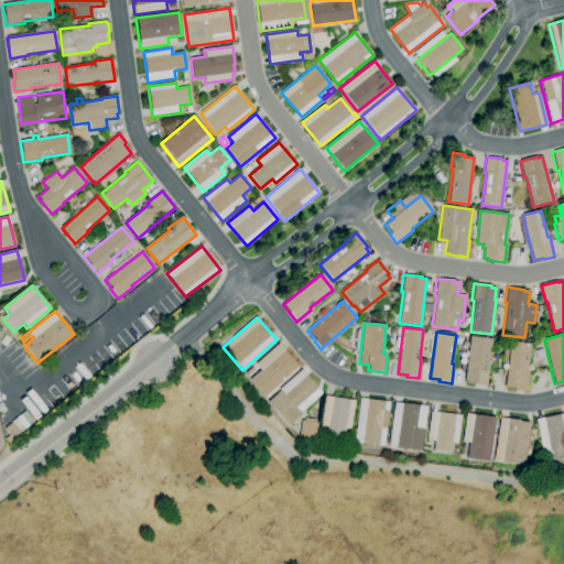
[(6,347),(0,343),(0,340),(4,335),(11,339),(6,347)]
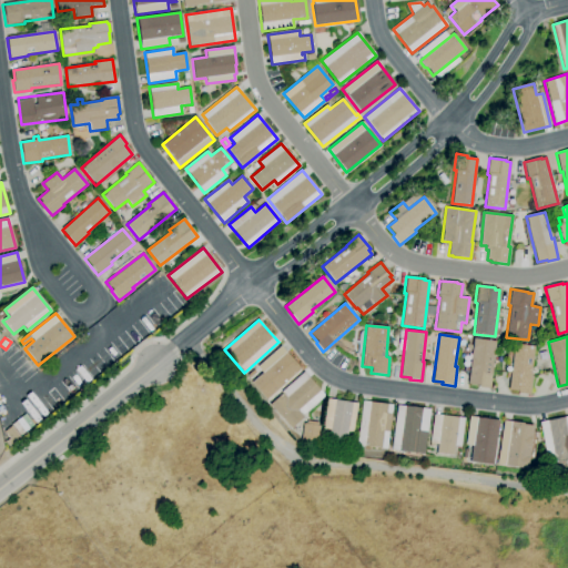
[(489,388),(478,387),(479,385),(468,384),(473,338),(495,342),(489,388)]
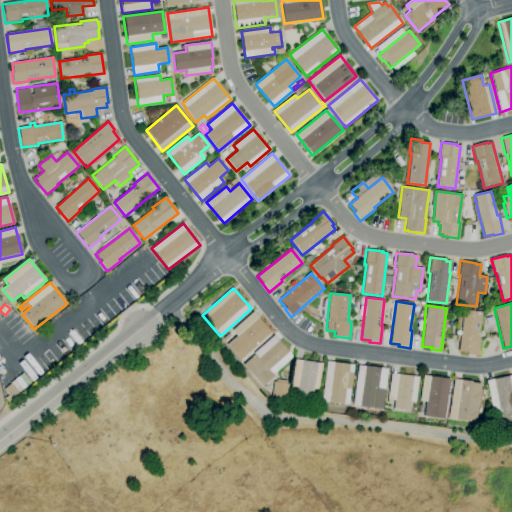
[(477,356),(464,354),(465,353),(458,352),(463,310),(482,312),(478,339),(479,339),(477,356)]
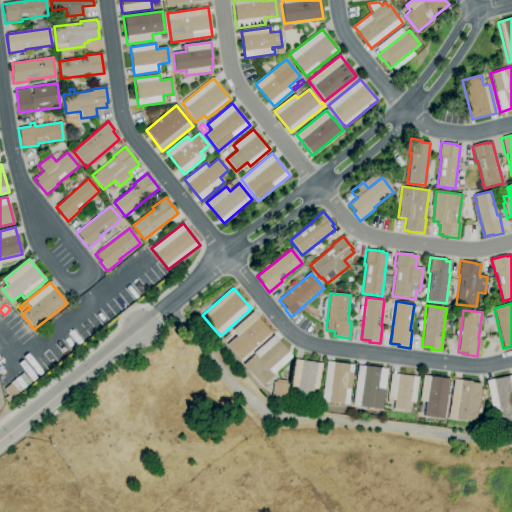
[(240,360),(226,345),(236,336),(231,331),(253,312),(271,332),(240,360)]
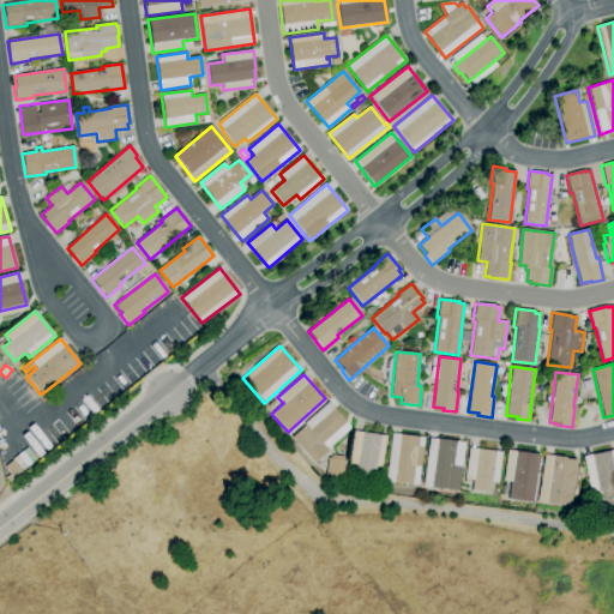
[(314,463),(292,438),(306,425),(305,423),(327,402),(350,428),(326,450),(327,451),(314,463)]
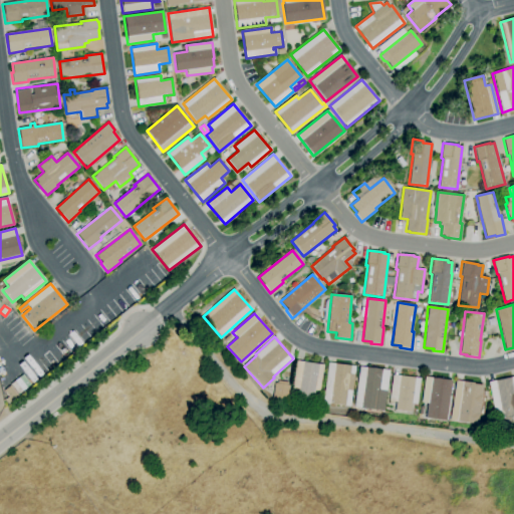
[(313,402),(297,399),(299,389),(292,388),(296,361),(323,365),(319,391),(315,390),(313,402)]
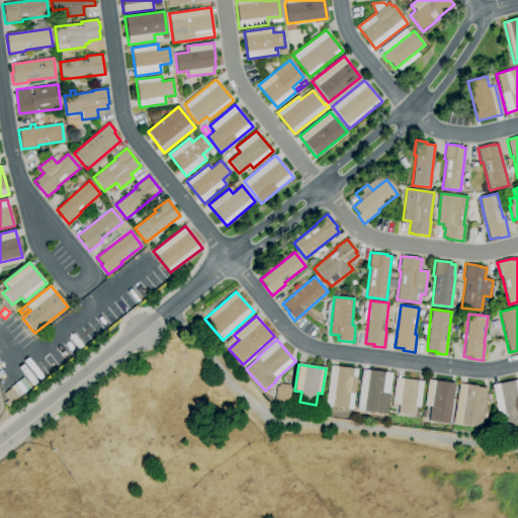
[(353,409),(326,406),(331,366),(358,369),(353,409)]
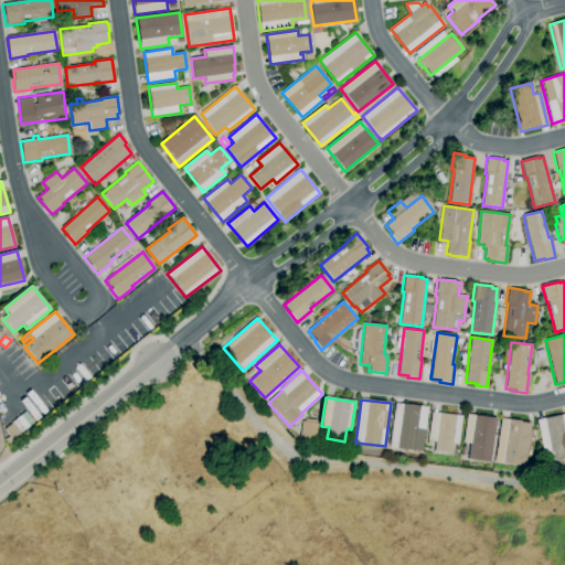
[(423,452),(390,448),(395,403),(428,407),(423,452)]
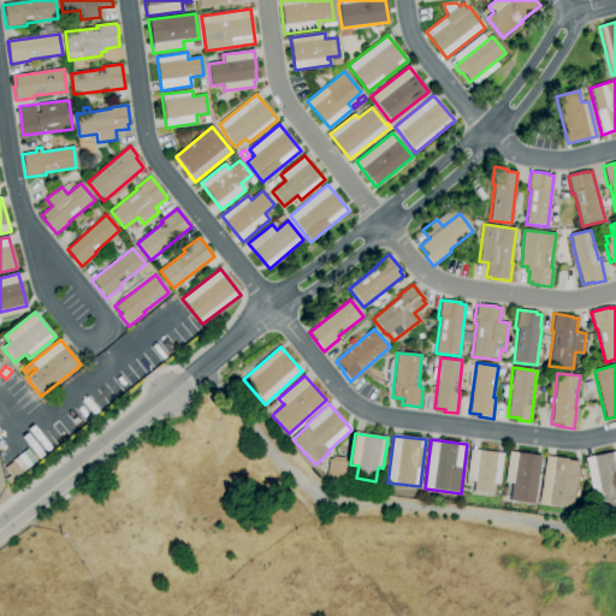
[(23,472),(13,461),(27,449),(36,461),(23,472)]
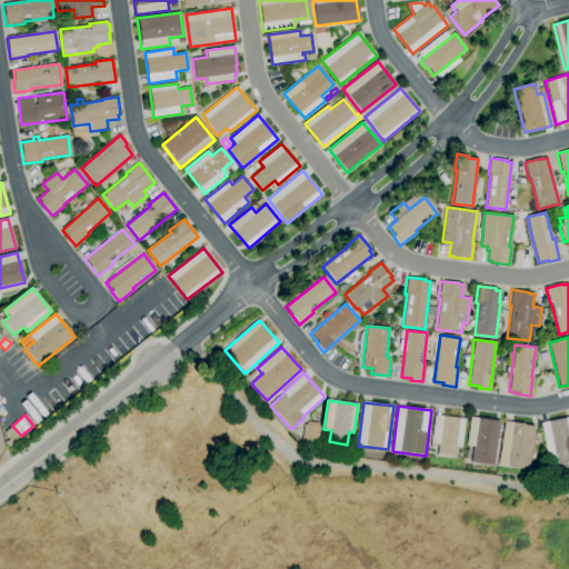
[(453,457),(437,455),(439,445),(435,445),(435,449),(430,448),(435,416),(465,419),(461,448),(455,447),(453,457)]
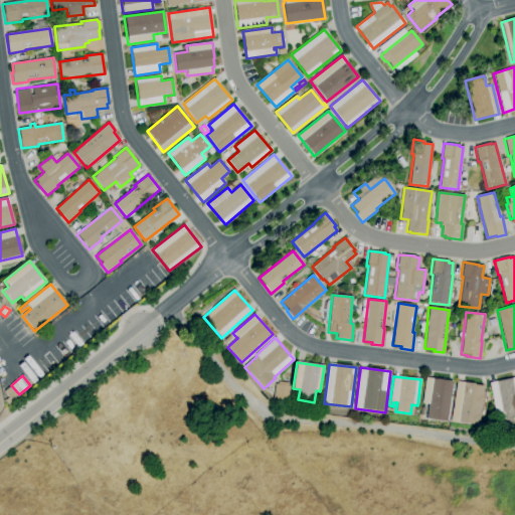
[(448,421),(426,419),(428,404),(421,403),(425,377),(453,381),(448,421)]
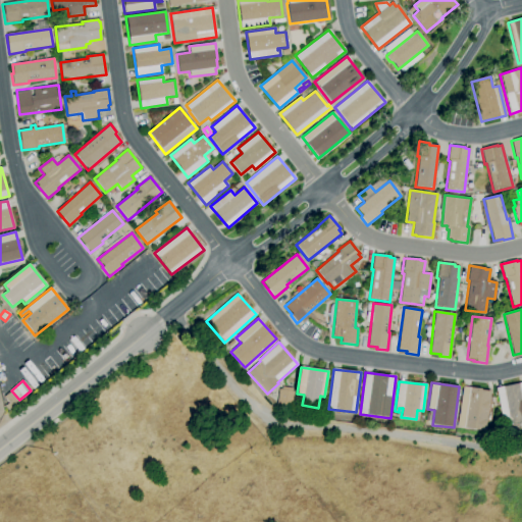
[(521,422),(504,426),(496,387),(521,382),(521,422)]
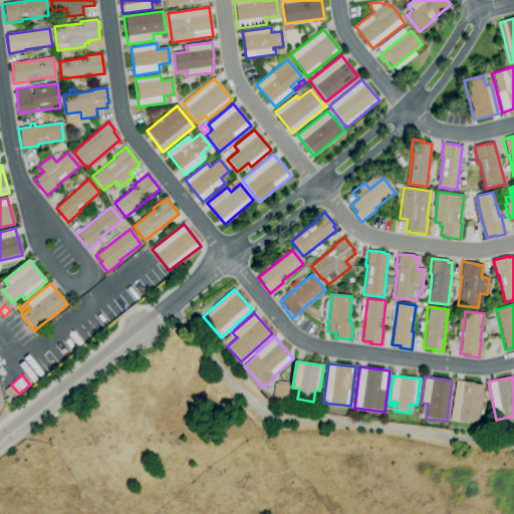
[(288,400),(272,398),(275,382),(277,383),(277,380),(288,382),(287,384),(290,386),(288,400)]
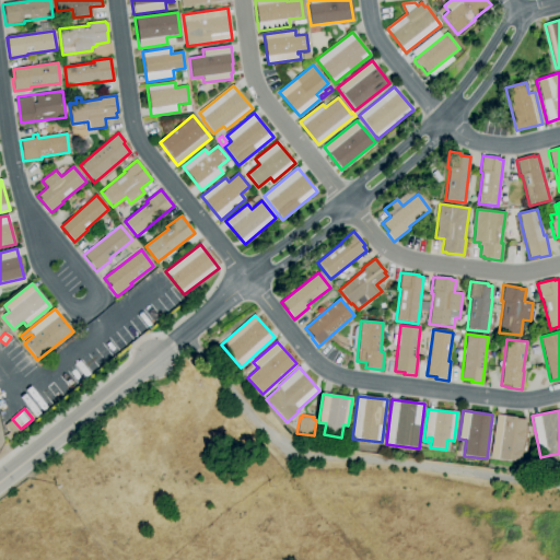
[(521,463),(490,458),(497,415),(515,418),(526,419),(521,463)]
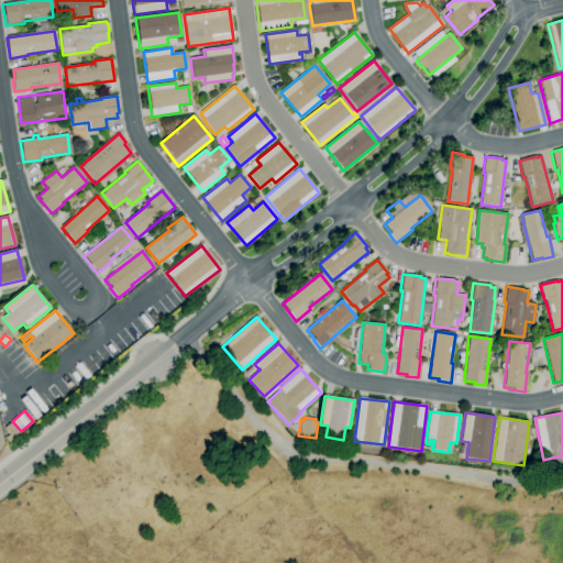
[(9,443),(4,438),(9,434),(4,428),(11,422),(20,434),(9,443)]
